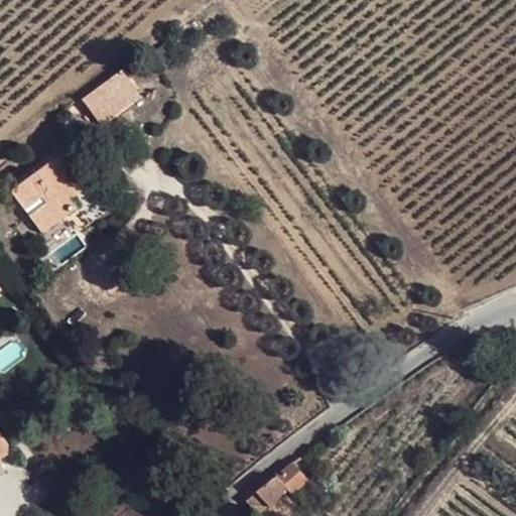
[(122,70),(83,99),(101,124),(140,94),(122,70)]
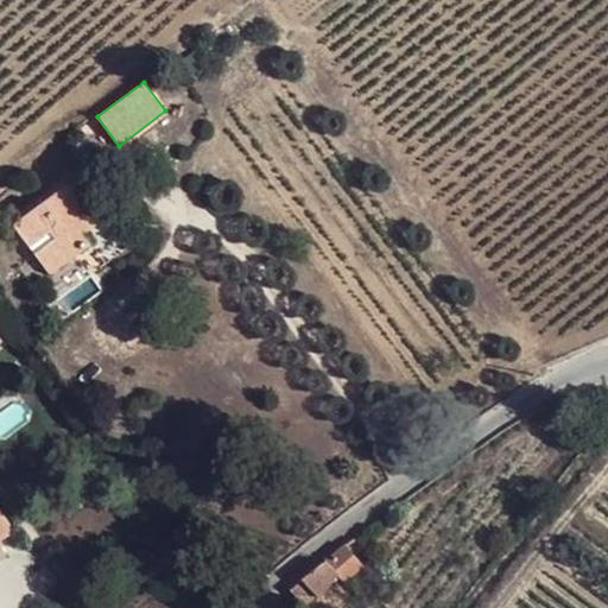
[(80,229),(101,214),(75,178),(12,225),(49,274),(89,244),(80,229)]
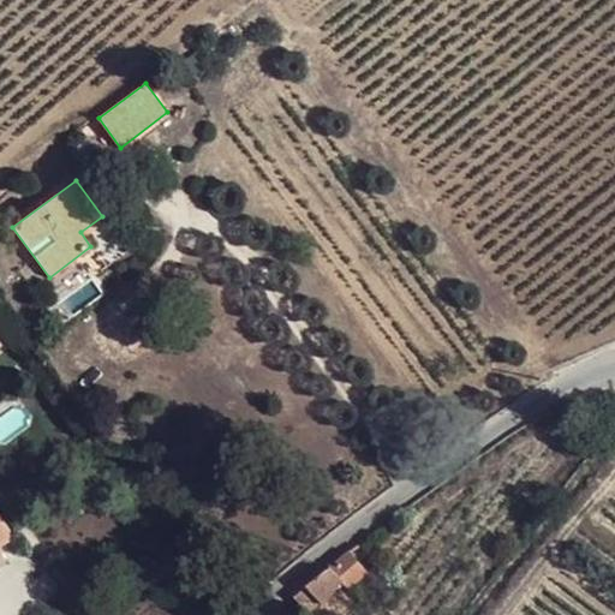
[(0,514),(0,543),(12,536),(0,514)]
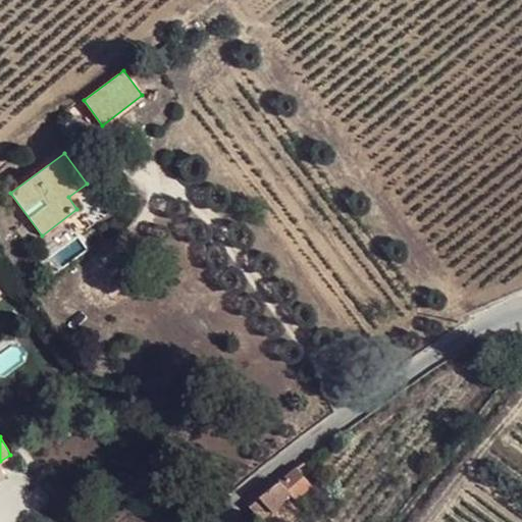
[(247,506),(260,519),(270,510),(272,513),(290,492),(295,499),(310,484),(296,467),(247,506)]
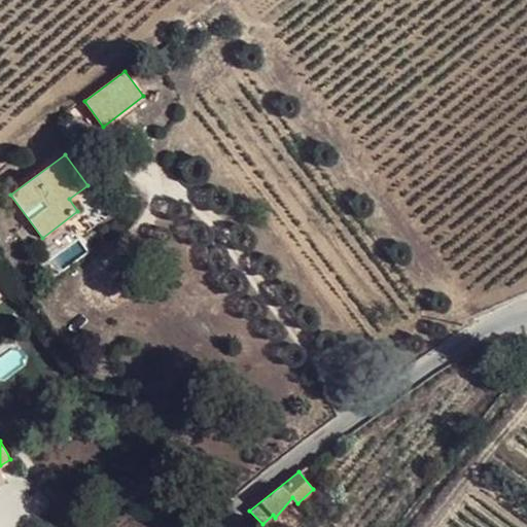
[(172,508),(178,504),(163,484),(156,487),(172,508)]
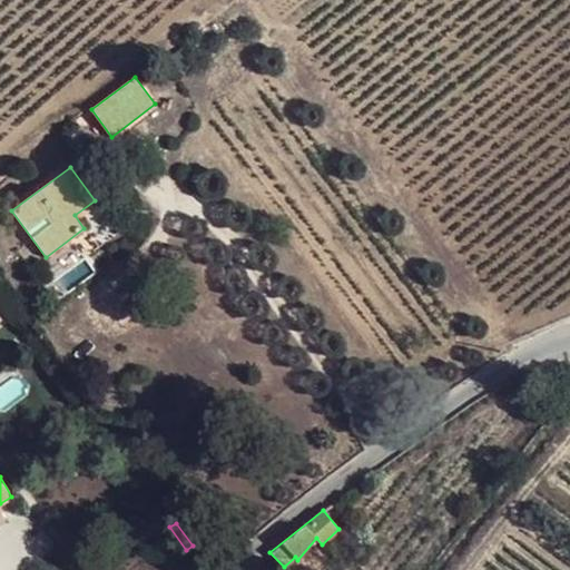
[(86,563),(100,551),(92,540),(77,551),(86,563)]
